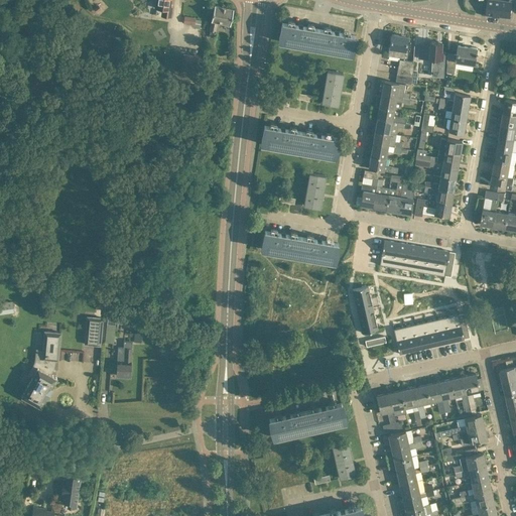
[(170,17),(172,9),(172,4),(170,4),(170,0),(155,0),(156,0),(158,1),(157,7),(161,8),(160,15),(170,17)]
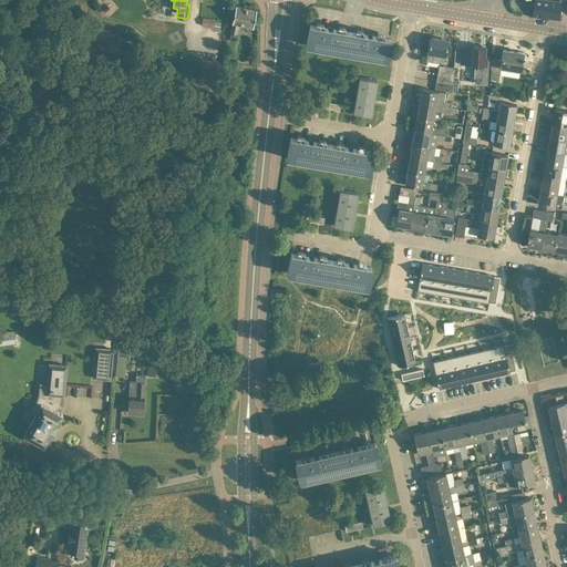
[(562,18),(563,7),(563,1),(555,0),(535,0),(534,14),(562,18)]
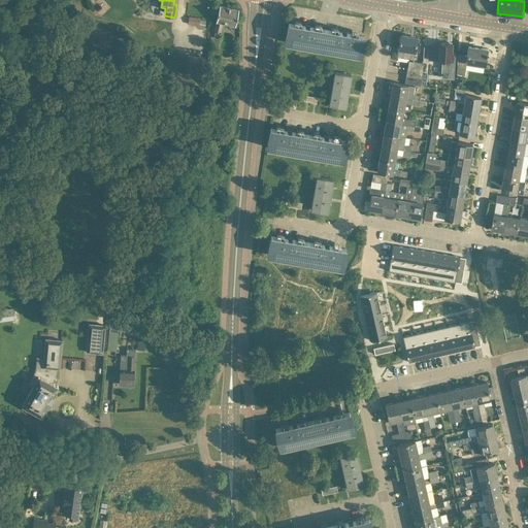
[(216,31),(215,37),(219,38),(220,32),(221,32),(223,22),(235,25),(238,8),(220,4),(218,14),(215,31),(216,31)]
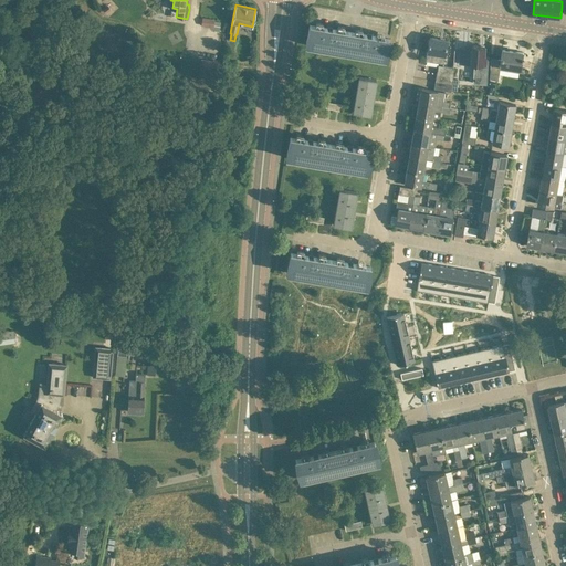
[(202,18),(200,25),(213,28),(215,20),(202,18)]
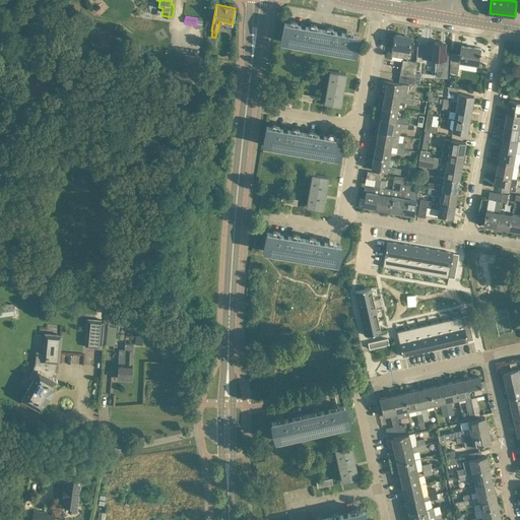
[(301,24),(284,22),(281,41),(354,54),(358,35),(341,31),(336,30),(336,31),(305,25),(306,25),(301,24)]
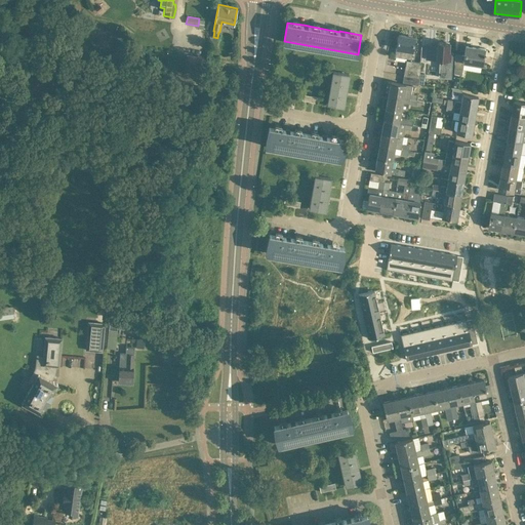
[(414,37),(399,34),(395,56),(411,58),(414,37)]
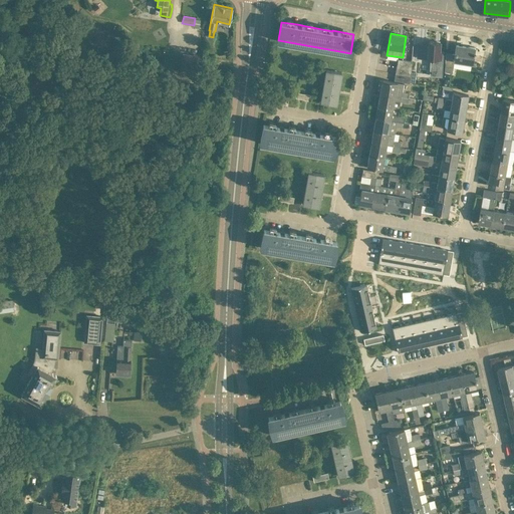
[(429,75),(442,76),(444,50),(440,50),(441,41),(428,41),(428,44),(420,43),(419,53),(419,57),(433,58),(432,64),(430,63),(429,75)]
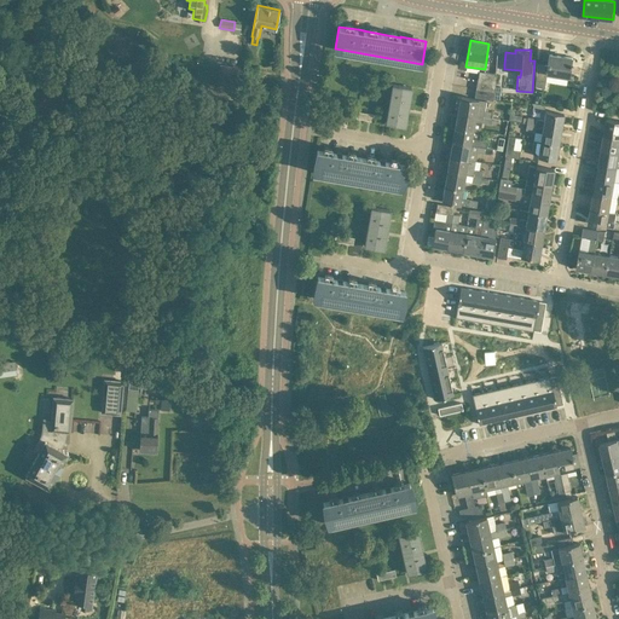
[(548,64),(537,63),(536,86),(544,87),(547,73),(568,75),(570,64),(571,64),(572,62),(571,62),(571,57),(549,53),(548,64)]
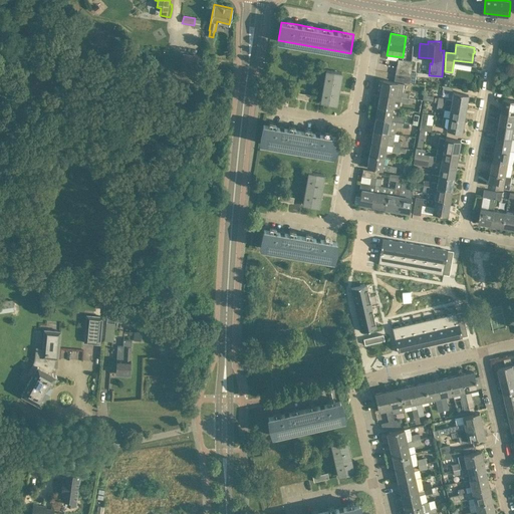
[(197,74),(199,56),(182,53),(180,71),(197,74)]
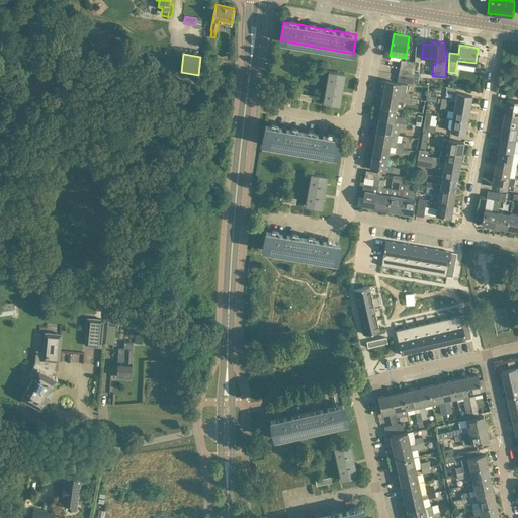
[(204,65),(214,66),(216,58),(205,57),(204,65)]
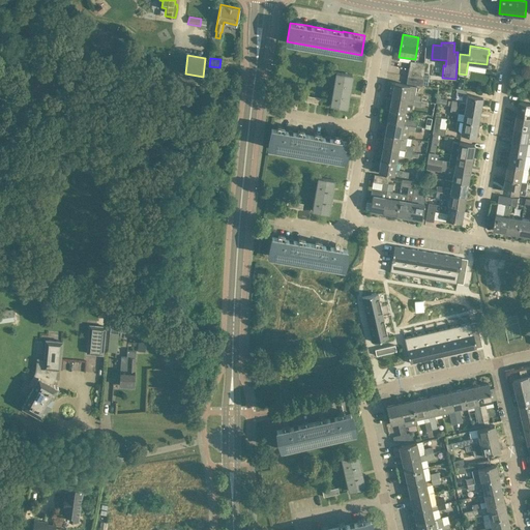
[(407,76),(423,79),(425,62),(410,60),(407,76)]
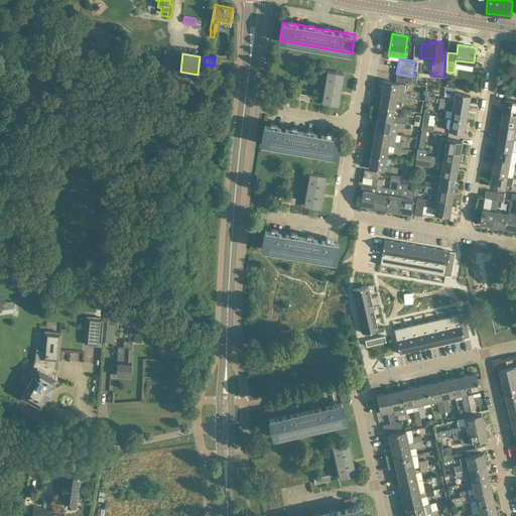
[(338,105),(339,97),(340,89),(342,81),(343,72),(332,70),(332,71),(328,70),(326,78),(325,86),(324,94),(321,102),(327,103),(326,103),(338,105)]
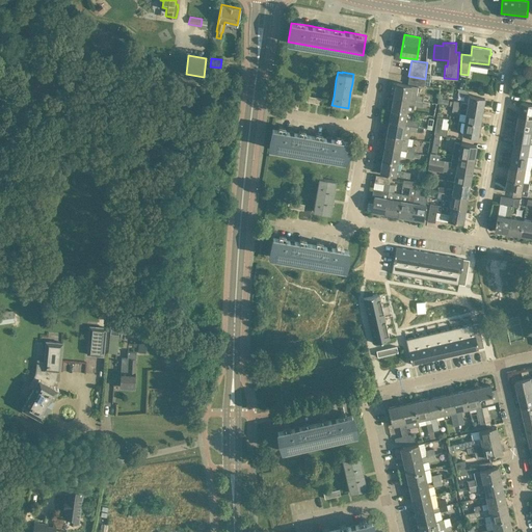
[(424,85),(424,84),(425,79),(408,76),(407,83),(424,85)]
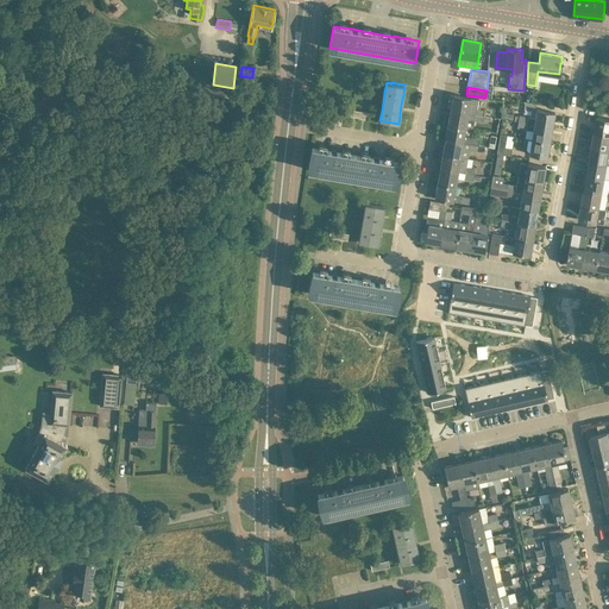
[(450,110),(489,115),(490,112),(484,111),(485,110),(477,108),(478,99),(470,98),(470,96),(453,94),(450,110)]
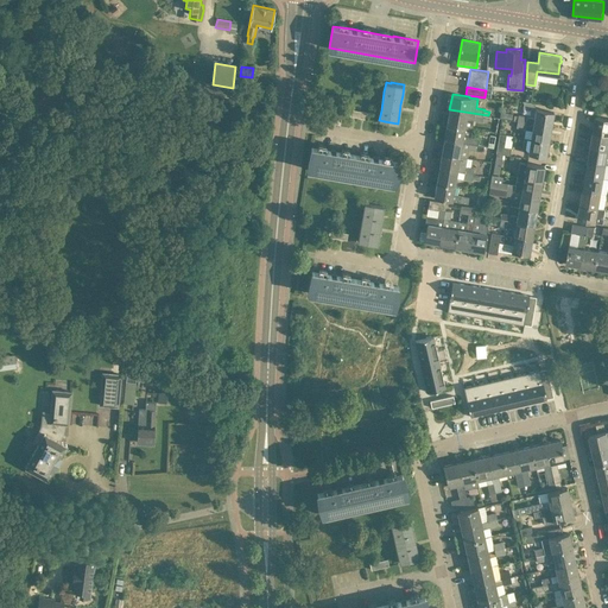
[(534,118),(518,115),(517,121),(551,127),(553,112),(536,108),(534,118)]
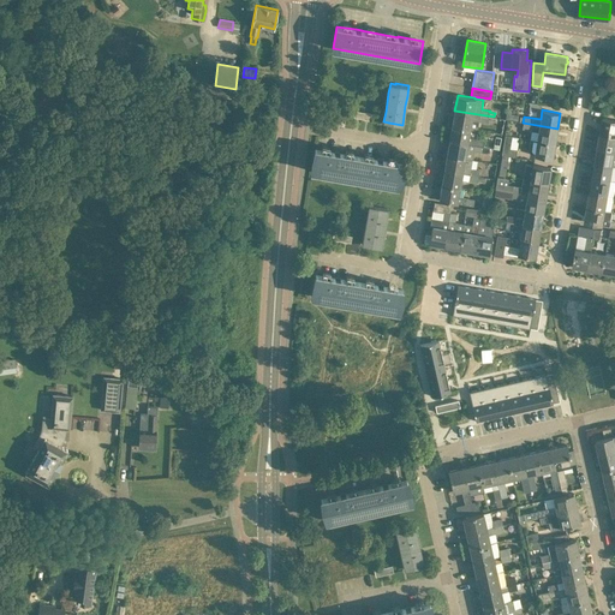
[(488,124),(488,119),(495,120),(496,118),(494,117),(454,111),(452,125),(470,127),(471,120),(488,124)]
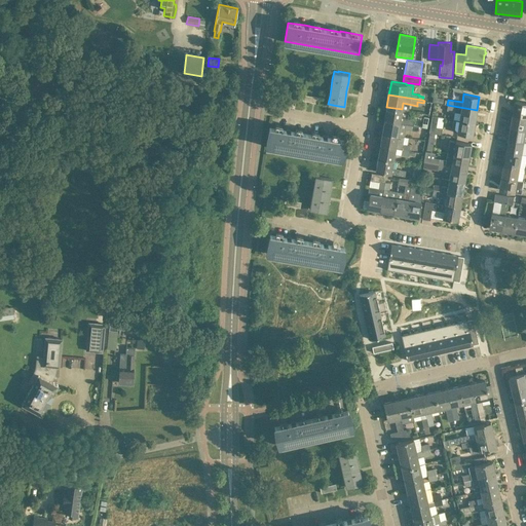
[(525,102),(516,101),(514,114),(525,115),(525,102)]
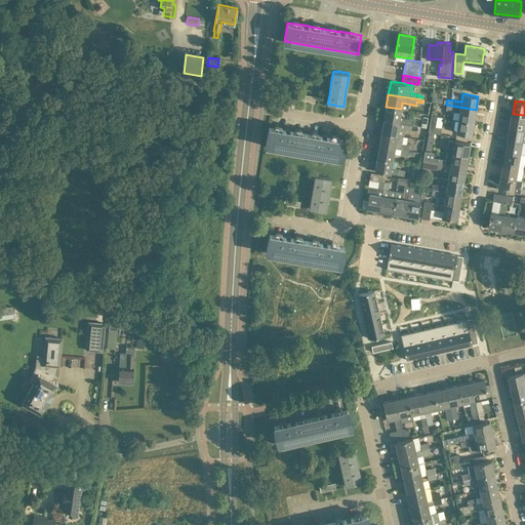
[(445,110),(459,112),(458,120),(474,122),(476,110),(446,105),(445,110)]
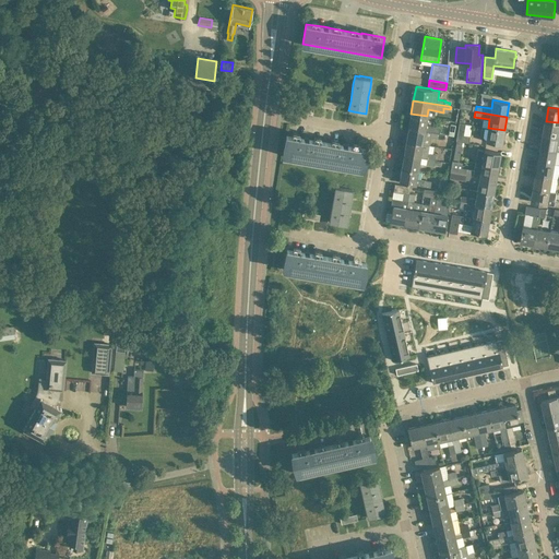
[(439,132),(440,132),(441,127),(425,125),(427,116),(411,114),(408,127),(439,132)]
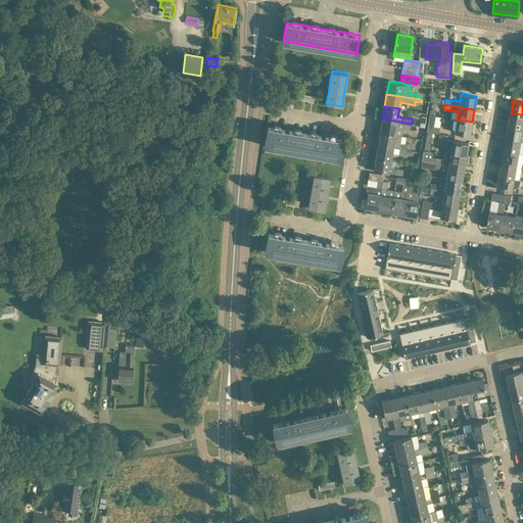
[(259,116),(266,116),(266,122),(270,122),(270,112),(259,112),(259,116)]
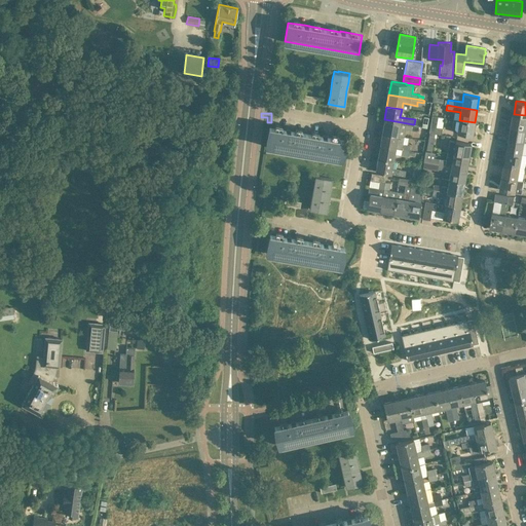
[(525,115),(514,114),(512,126),(525,128),(525,115)]
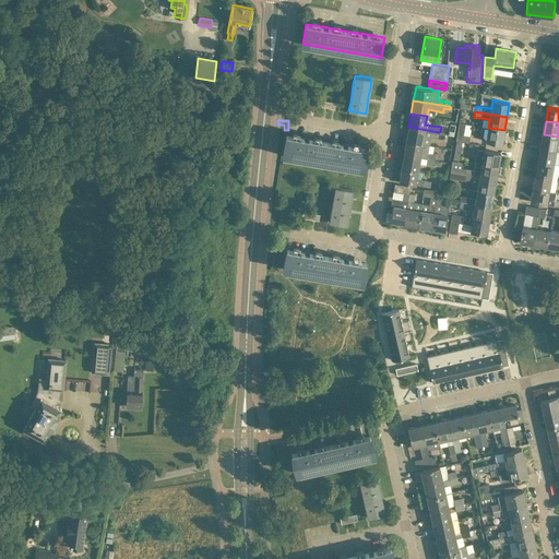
[(459,122),(456,133),(470,135),(472,125),(459,122)]
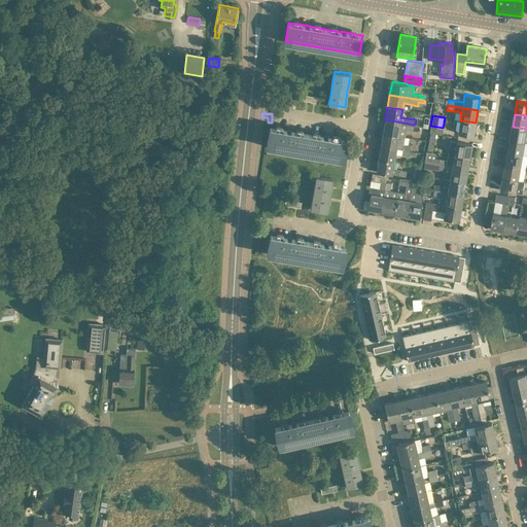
[(383,132),(397,135),(399,129),(413,131),(418,132),(419,127),(419,126),(415,125),(414,125),(385,119),(383,132)]
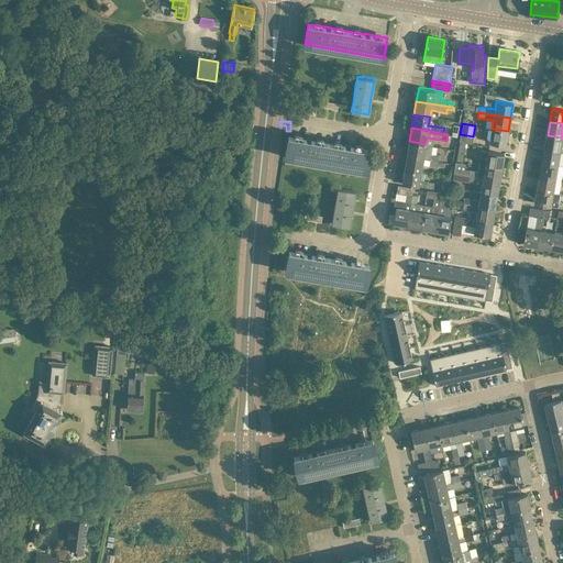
[(485,128),(483,136),(485,140),(489,141),(489,142),(506,144),(508,131),(492,129),(485,128)]
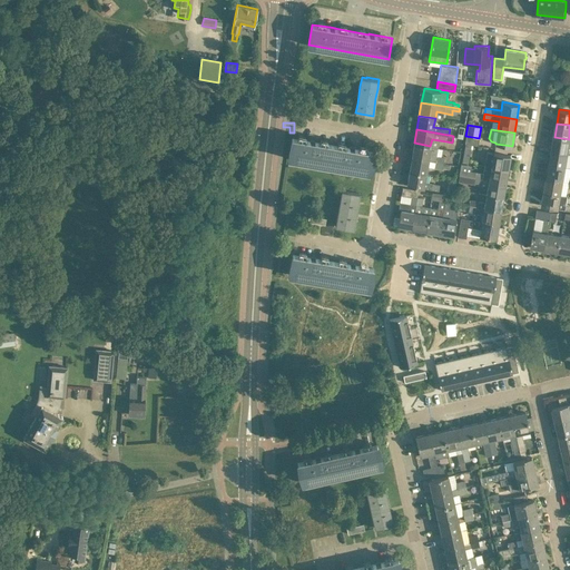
[(310,140),(292,137),(288,158),(369,172),(370,166),(372,166),(372,161),(371,161),(372,151),(354,148),(355,147),(350,147),(315,141),(315,140),(310,140)]
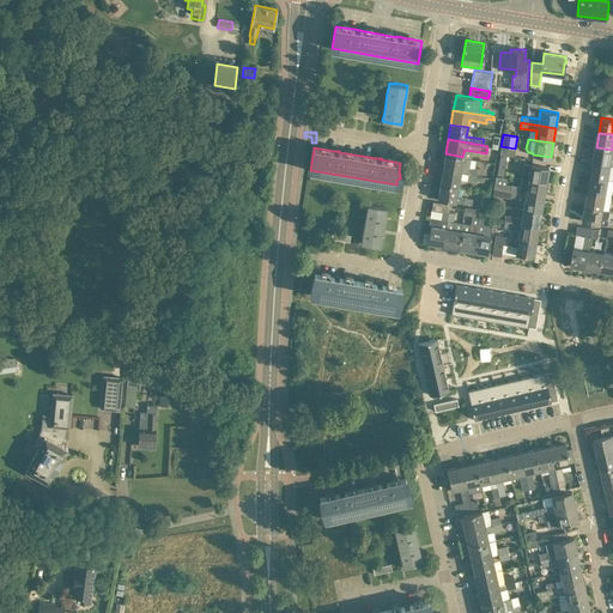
[(593,162),(612,164),(611,165),(612,165),(612,150),(596,147),(593,162)]
